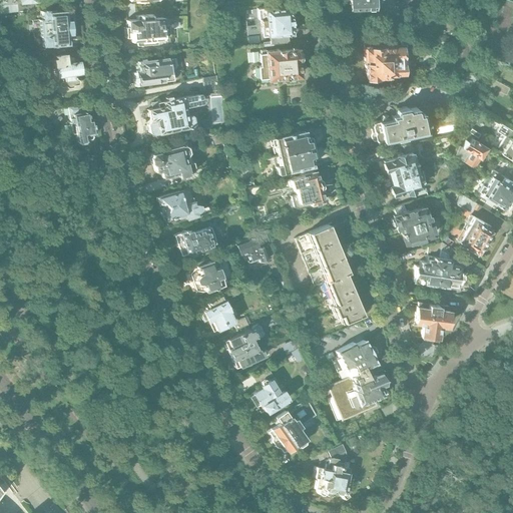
[(233,12),(233,1),(233,0),(220,1),(221,13),(233,12)]
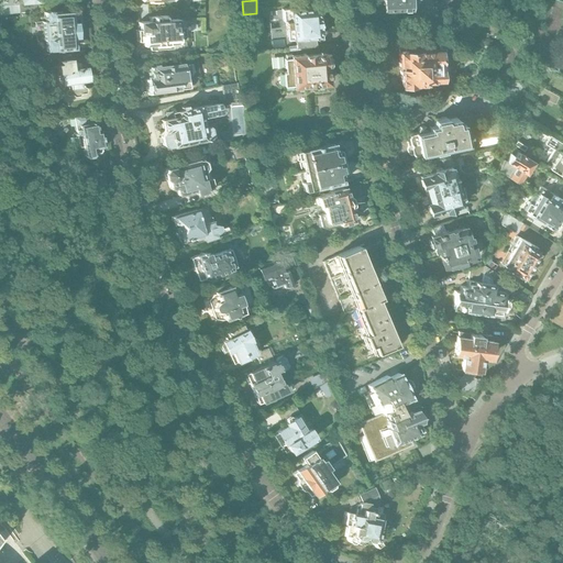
[(410,8),(409,0),(383,0),(383,9),(410,8)]
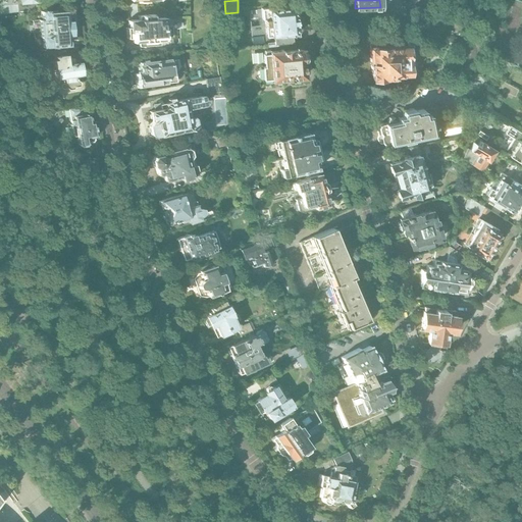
[(300,32),(299,22),(296,22),(295,16),(298,16),(297,6),(294,7),(293,6),(294,6),(294,5),(293,5),(263,8),(264,18),(266,18),(267,36),(273,35),(274,42),(267,43),(268,49),(282,48),(281,44),(289,43),(293,43),(292,35),(296,34),(297,34),(296,33),(300,32)]
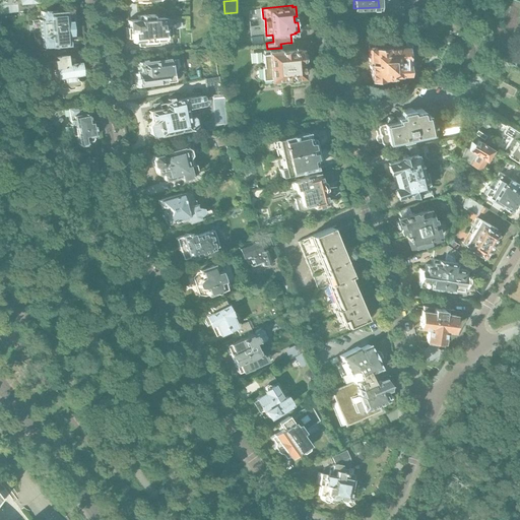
[(70,36),(69,22),(65,22),(64,12),(48,14),(47,11),(40,12),(41,20),(38,20),(39,39),(41,39),(42,48),(67,46),(66,36),(70,36)]
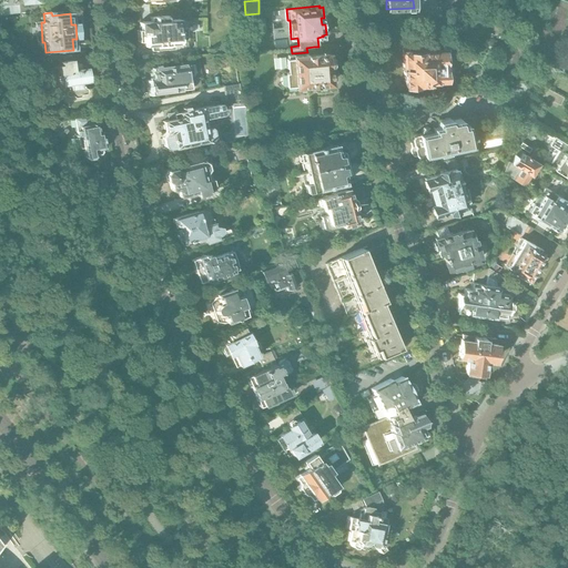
[(178,44),(178,33),(180,33),(179,20),(168,21),(168,17),(150,18),(150,22),(139,23),(140,36),(142,36),(143,48),(149,47),(150,49),(150,51),(173,50),(172,46),(178,44)]
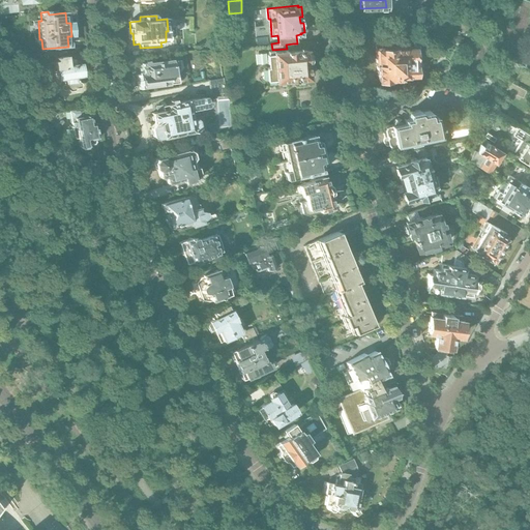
[(414,74),(413,62),(420,61),(419,46),(376,49),(378,81),(379,80),(381,81),(383,81),(386,81),(387,80),(389,80),(389,79),(395,79),(394,75),(406,75),(407,75),(409,76),(411,75),(412,74),(414,74)]
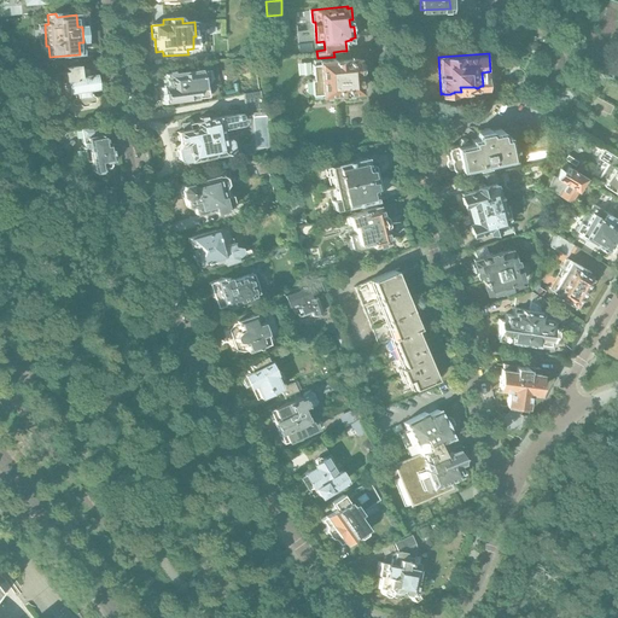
[(360,85),(359,71),(360,71),(362,69),(361,62),(360,60),(357,60),(357,58),(337,59),(337,58),(333,58),(333,59),(322,60),(322,59),(315,59),(315,60),(313,62),(314,79),(312,79),(313,94),(324,93),(327,97),(333,95),(336,92),(347,92),(350,95),(355,95),(359,91),(360,91),(360,85)]
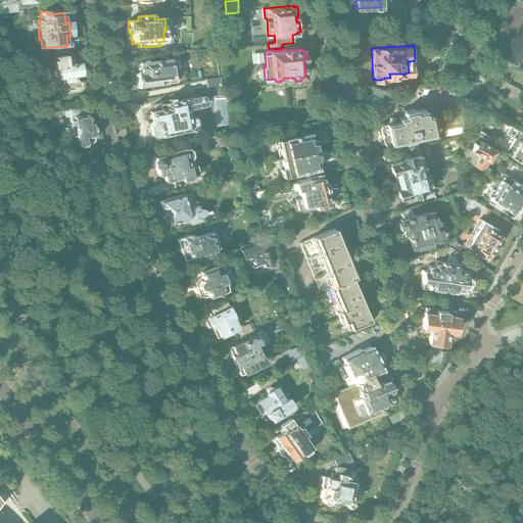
[(77,82),(77,76),(80,75),(78,64),(77,60),(80,60),(79,54),(32,60),(33,66),(52,64),(52,66),(57,65),(58,78),(61,78),(62,84),(61,84),(60,86),(60,88),(62,90),(66,89),(68,91),(74,90),(75,88),(79,87),(81,86),(80,83),(78,82),(77,82)]
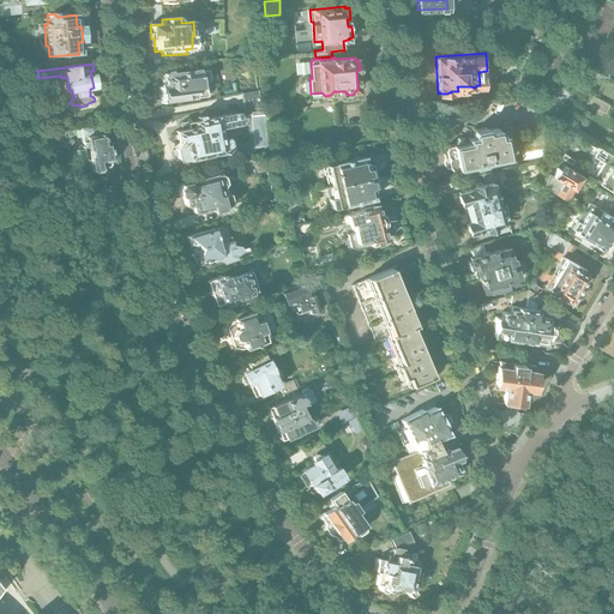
[(216,95),(215,84),(211,84),(209,70),(198,71),(167,76),(162,76),(163,89),(166,102),(178,100),(178,101),(192,98),(191,98),(203,96),(216,95)]
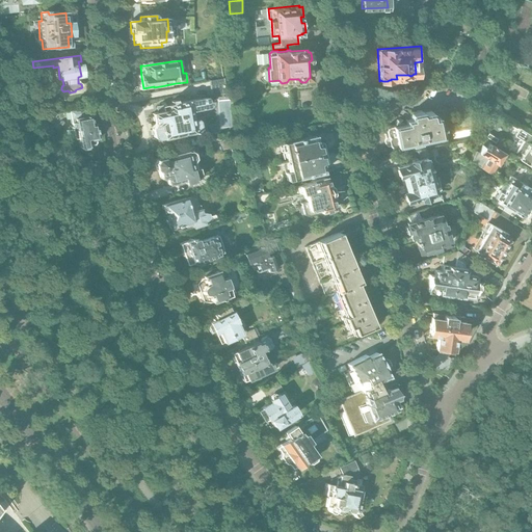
[(224,95),(222,81),(222,79),(208,81),(211,97),(224,95)]
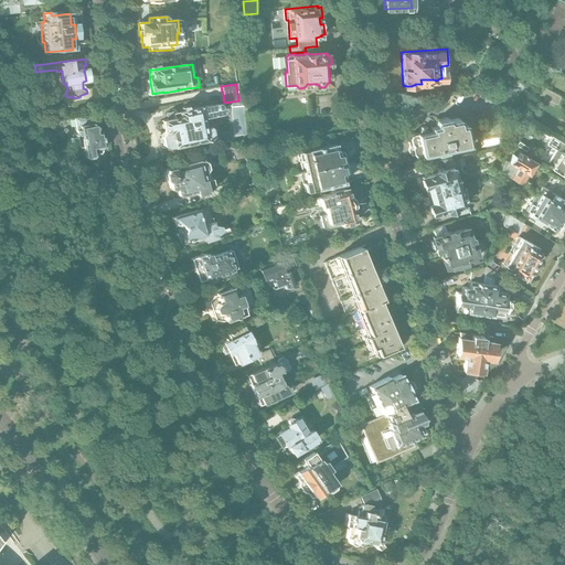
[(202,129),(202,125),(203,125),(202,119),(208,118),(208,117),(220,115),(222,114),(221,105),(219,105),(187,110),(185,107),(181,108),(182,112),(178,113),(178,112),(177,113),(172,114),(173,119),(161,121),(164,134),(161,138),(163,147),(167,149),(172,148),(204,141),(204,140),(211,140),(212,138),(211,129),(208,128),(202,129)]
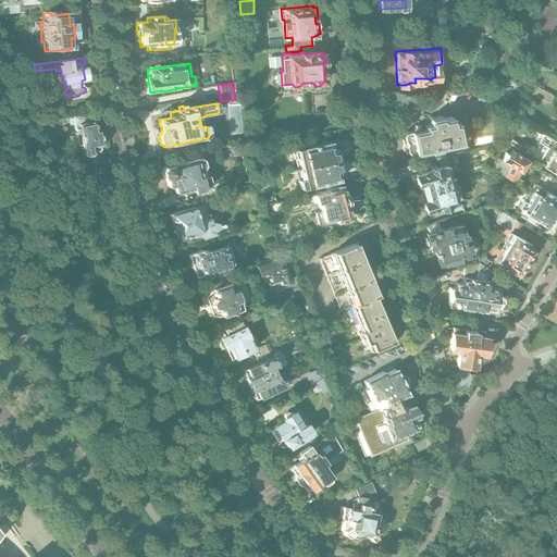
[(100,145),(98,131),(97,130),(96,130),(94,131),(93,123),(93,122),(91,114),(91,113),(73,116),(78,146),(82,146),(83,155),(85,156),(90,156),(91,153),(91,152),(90,151),(91,151),(94,152),(99,151),(100,149),(99,146),(100,146),(100,145)]
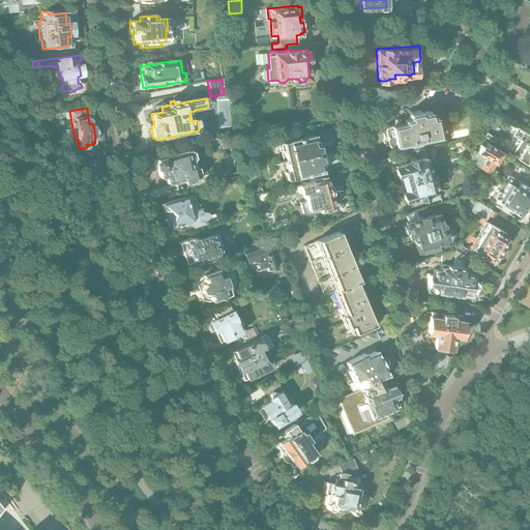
[(446,133),(441,110),(431,113),(429,111),(421,113),(421,112),(419,111),(409,113),(408,115),(408,117),(403,119),(404,120),(402,121),(402,120),(399,118),(394,119),(392,122),(393,124),(390,125),(385,126),(386,135),(389,146),(389,147),(409,143),(418,141),(439,136),(439,135),(446,133)]
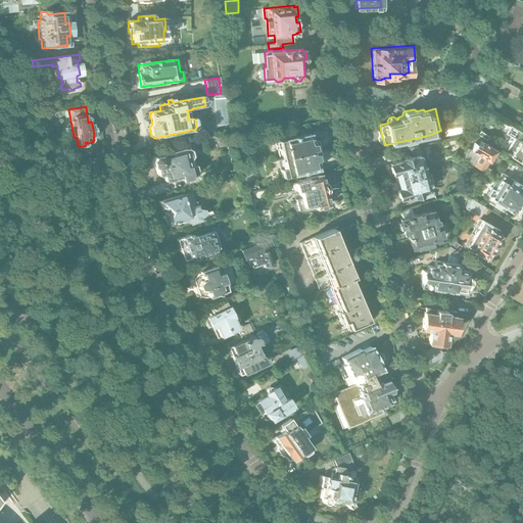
[(522,133),(511,126),(506,133),(515,139),(505,153),(522,164),(522,133)]
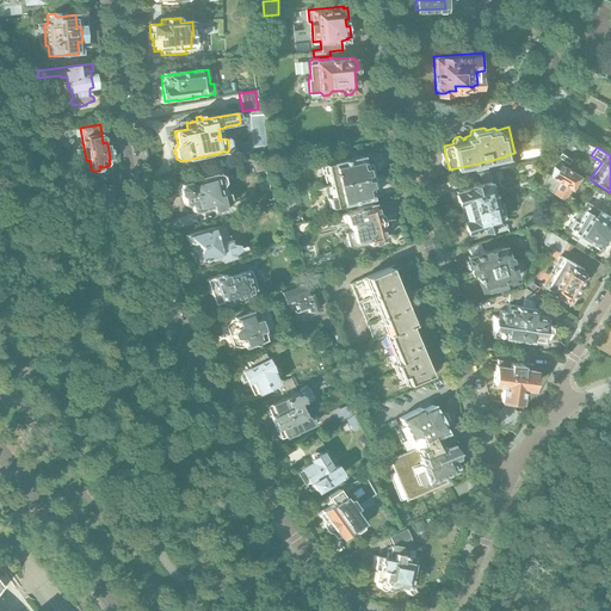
[(328,189),(372,177),(371,168),(370,165),(363,166),(362,166),(362,165),(360,158),(326,166),(328,179),(326,180),(328,189)]
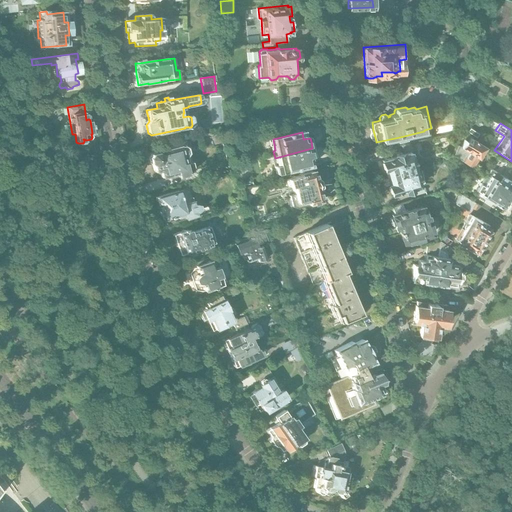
[(472,168),(485,148),(470,139),(468,142),(467,140),(464,141),(461,146),(461,147),(456,144),(453,155),(463,161),(462,162),(472,168)]
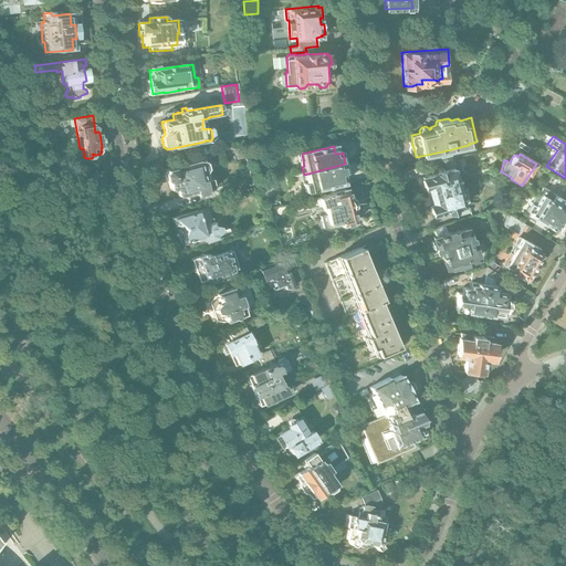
[(433,195),(460,187),(454,169),(459,166),(456,156),(442,159),(446,171),(443,167),(437,169),(438,174),(422,178),(426,187),(429,197),(433,195)]
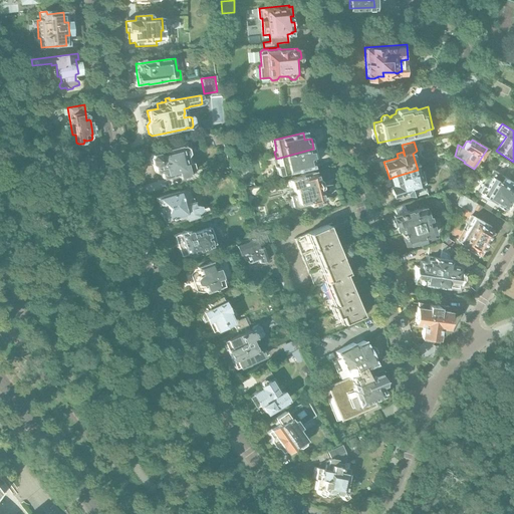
[(186,164),(185,160),(188,156),(187,150),(187,149),(183,146),(181,147),(155,154),(150,155),(148,159),(149,164),(153,166),(155,173),(160,172),(162,179),(177,175),(177,177),(181,176),(193,172),(191,163),(186,164)]
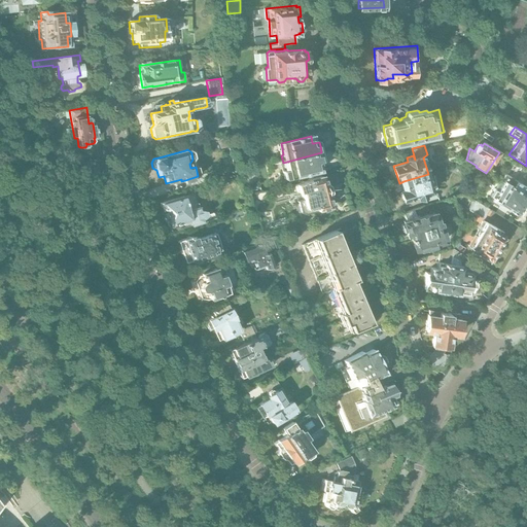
[(321,152),(283,163),(284,169),(282,170),(284,180),(319,172),(318,170),(318,167),(317,166),(318,166),(317,165),(318,165),(318,164),(324,163),(321,152)]
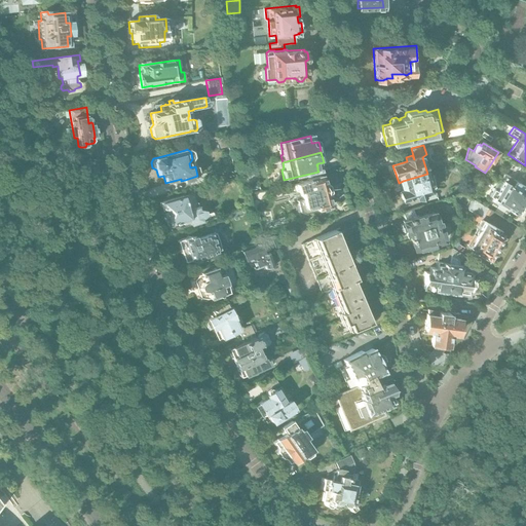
[(525,190),(525,188),(512,180),(513,179),(515,176),(525,183),(525,171),(512,162),(504,174),(500,179),(494,189),(493,188),(488,196),(494,200),(494,201),(498,204),(499,203),(509,209),(508,210),(510,212),(512,213),(514,213),(516,214),(521,204),(521,205),(522,204),(525,207),(525,194),(524,194),(525,190)]
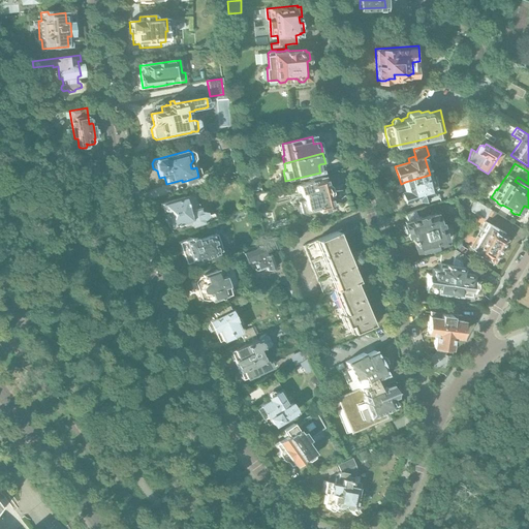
[(430,175),(405,182),(407,190),(402,191),(405,200),(418,196),(419,199),(427,197),(426,194),(435,191),(430,175)]
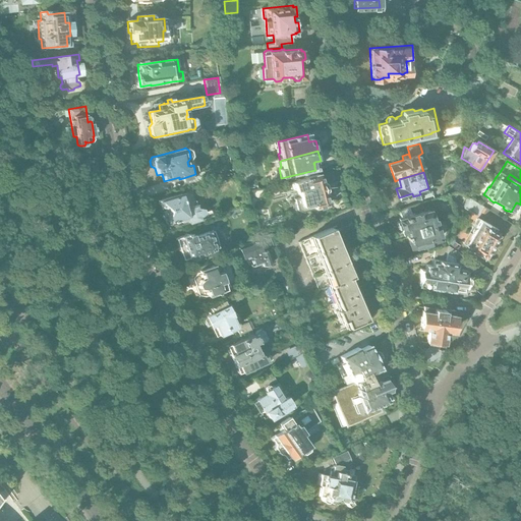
[(326,190),(324,184),(322,183),(320,183),(319,181),(317,177),(316,174),(304,177),(305,179),(293,182),(295,191),(298,190),(299,197),(293,198),(296,211),(300,213),(310,210),(328,206),(327,204),(329,200),(327,195),(325,194),(325,193),(326,190)]
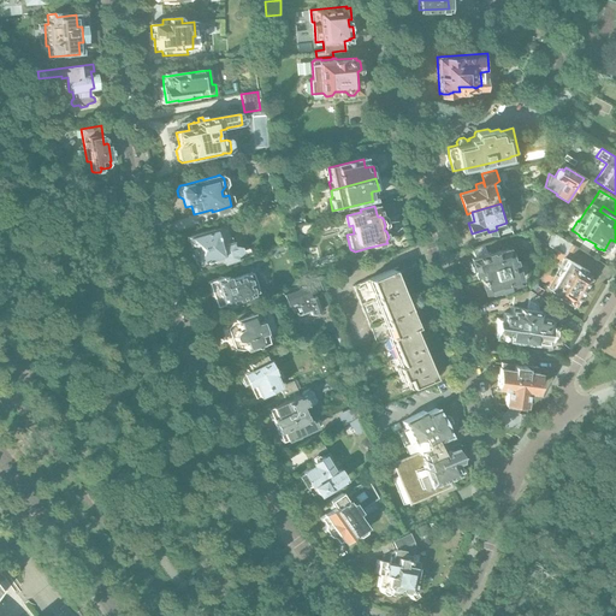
[(240,252),(238,248),(235,248),(232,242),(230,243),(220,246),(218,241),(214,242),(211,231),(188,238),(196,265),(205,262),(205,264),(206,264),(206,262),(217,259),(221,258),(224,265),(246,258),(243,250),(240,252)]
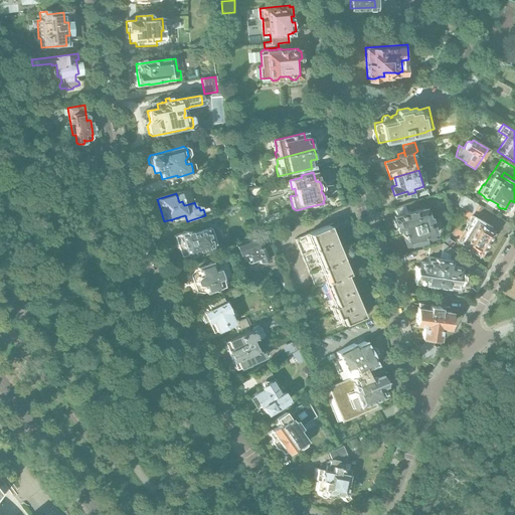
[(472,213),(478,204),(464,195),(458,205),(472,213)]
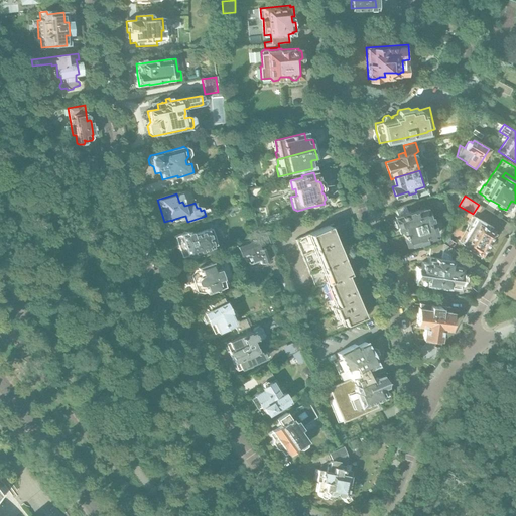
[(435,236),(431,222),(426,207),(412,211),(411,210),(405,212),(403,207),(394,210),(396,216),(394,216),(395,219),(392,219),(394,227),(397,226),(399,234),(402,233),(402,236),(403,236),(406,244),(408,243),(409,246),(416,244),(416,242),(435,236)]
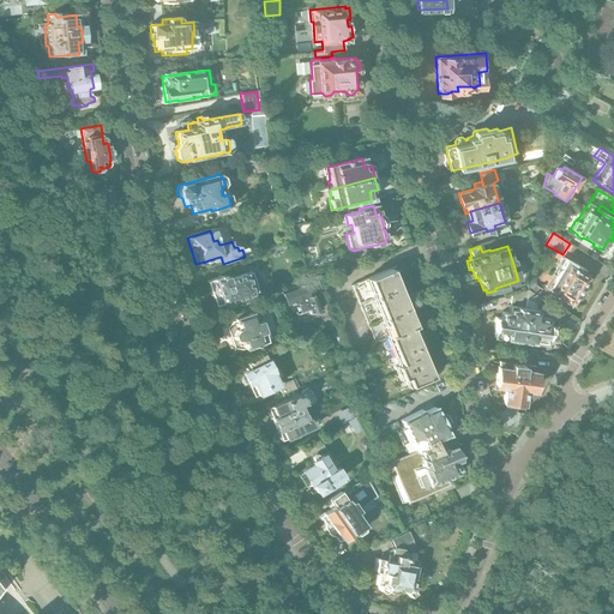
[(571,302),(587,277),(579,272),(582,269),(566,259),(563,264),(560,263),(553,276),(555,277),(548,289),(571,302)]
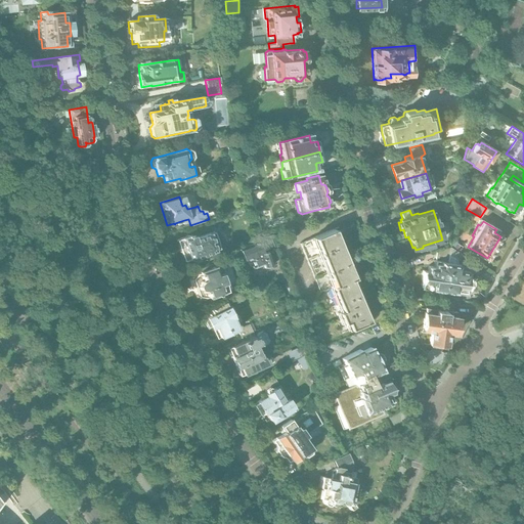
[(317,251),(338,243),(333,229),(312,238),(314,245),(315,246),(317,251)]
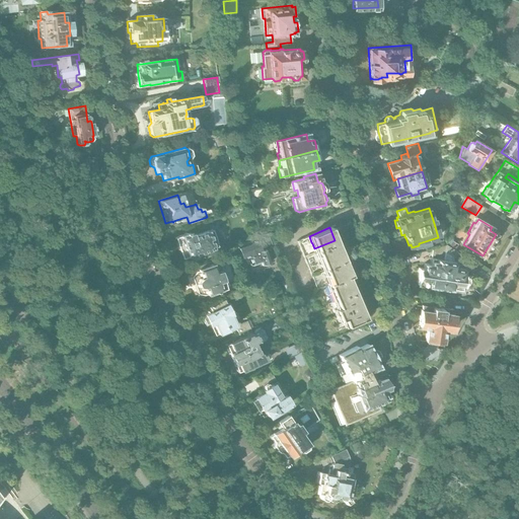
[(218,247),(212,230),(195,236),(193,233),(191,234),(191,233),(187,235),(187,234),(174,238),(182,260),(189,257),(192,258),(196,257),(197,254),(218,247)]
